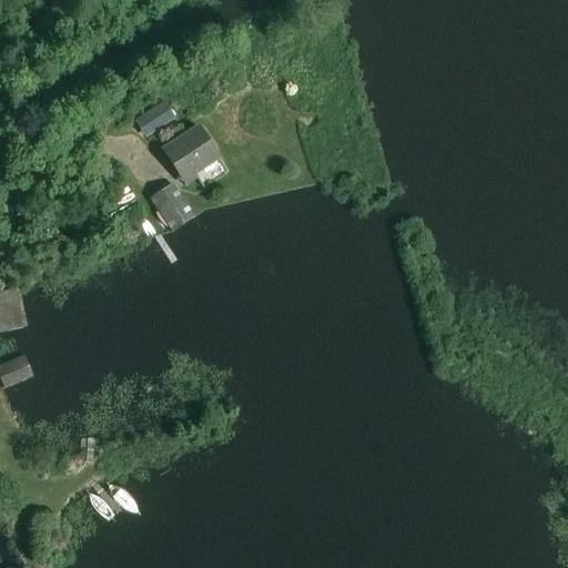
[(146,139),(176,120),(163,99),(133,119),(146,139)]
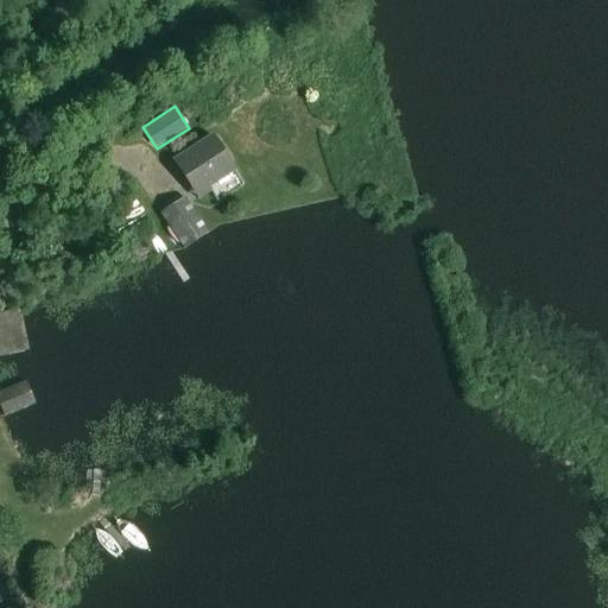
[(176,158),(195,185),(203,198),(214,190),(211,185),(238,168),(214,133),(176,158)]
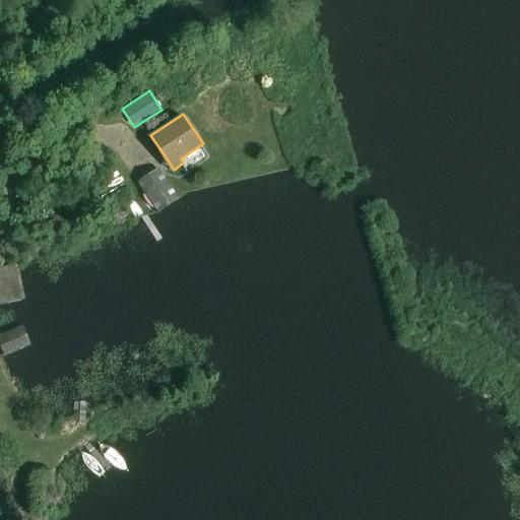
[(179,199),(159,169),(138,183),(158,213),(179,199)]
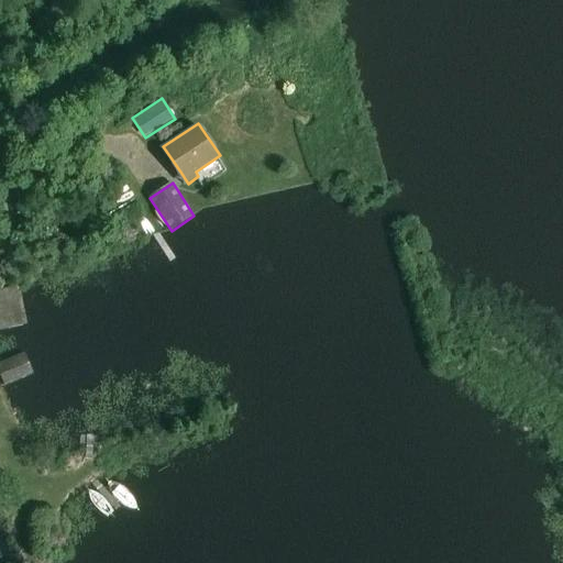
[(20,286),(0,290),(0,330),(28,324),(20,286)]
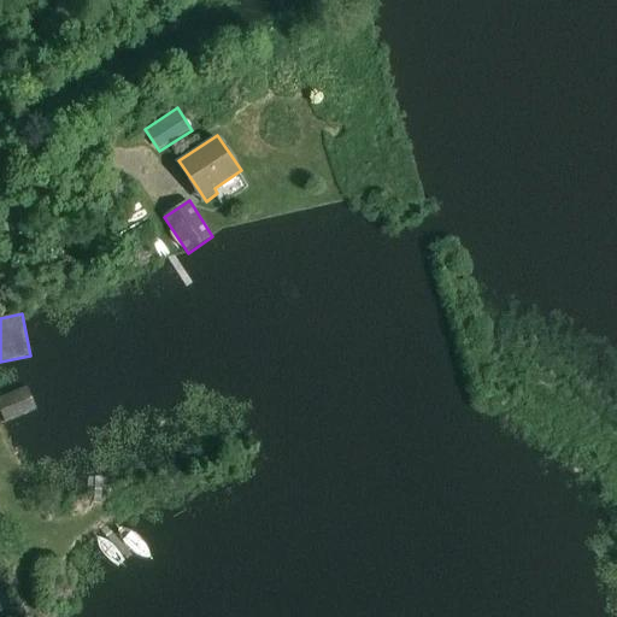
[(0,399),(0,410),(6,424),(39,410),(28,387),(0,399)]
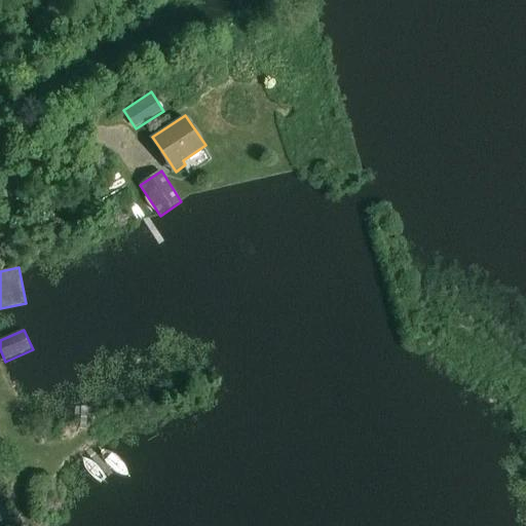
All buildings are outlined.
